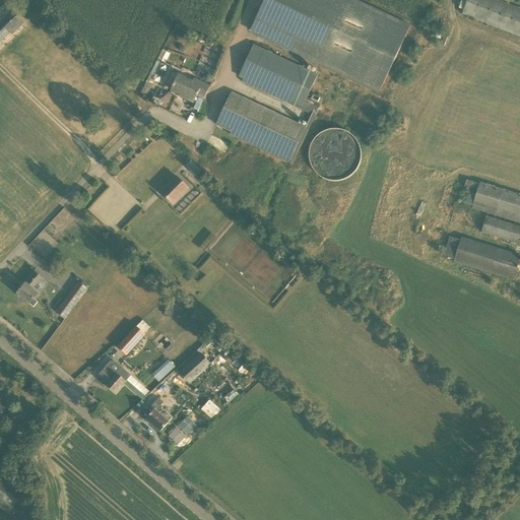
[(353,0),(264,0),(250,30),(340,73),(368,86),(380,91),(410,26),(353,0)]
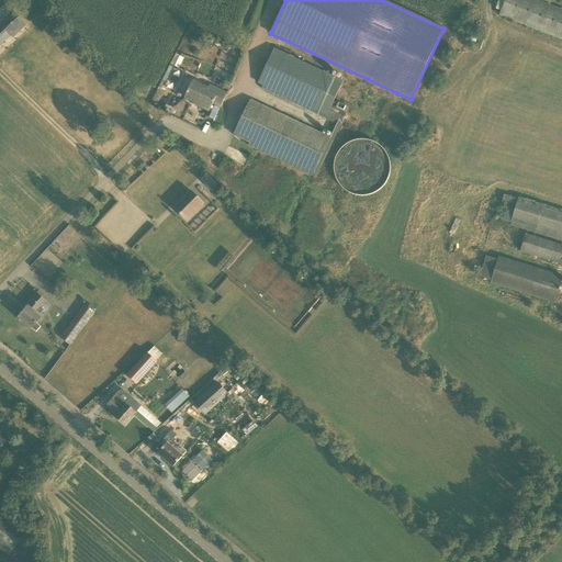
[(416,0),(450,15),(457,0),(416,0)]
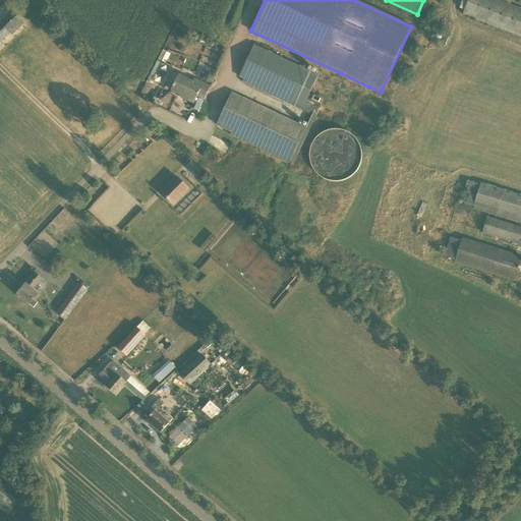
[(520,9),(497,0),(467,0),(463,14),(520,37),(520,9)]
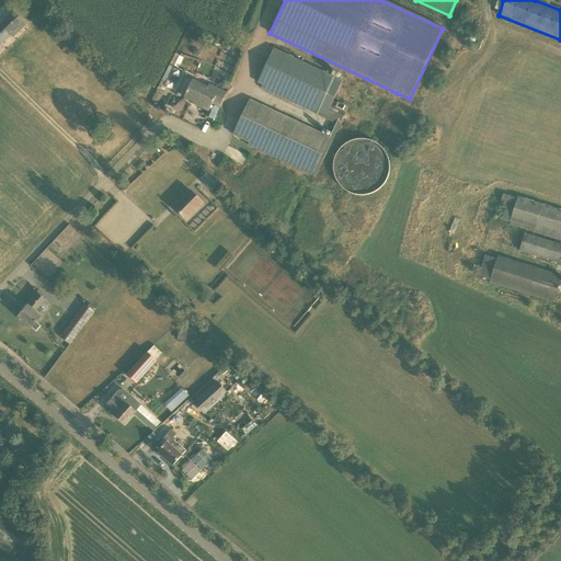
[(0,46),(11,35),(13,37),(26,25),(10,9),(0,18),(0,46)]
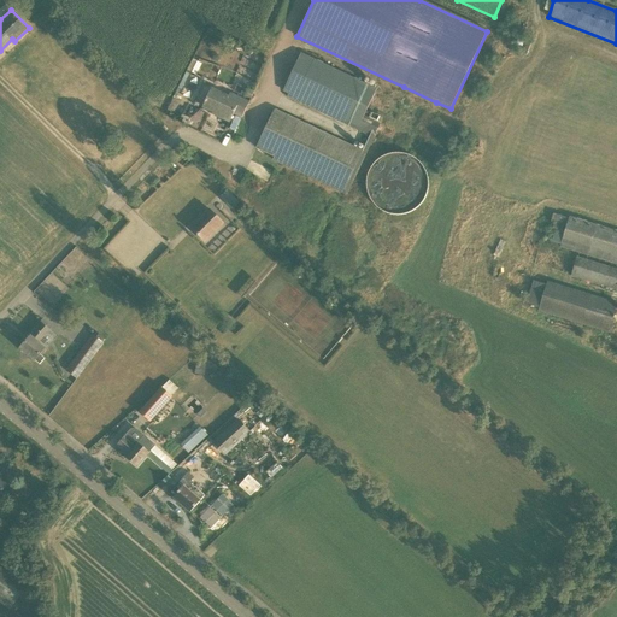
[(347,194),(380,124),(364,116),(377,89),(301,54),(283,90),(288,93),(287,97),(370,136),(362,152),(275,111),(257,148),(275,157),(272,159),(347,194)]
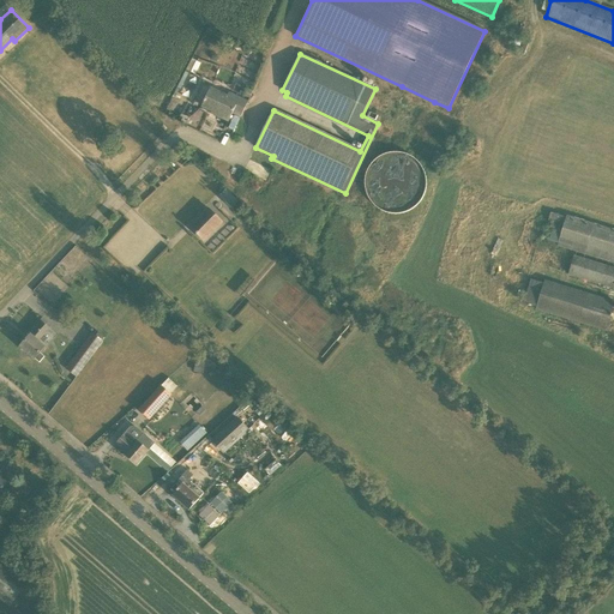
[(402,86),(378,134),(411,150),(434,102),(402,86)]
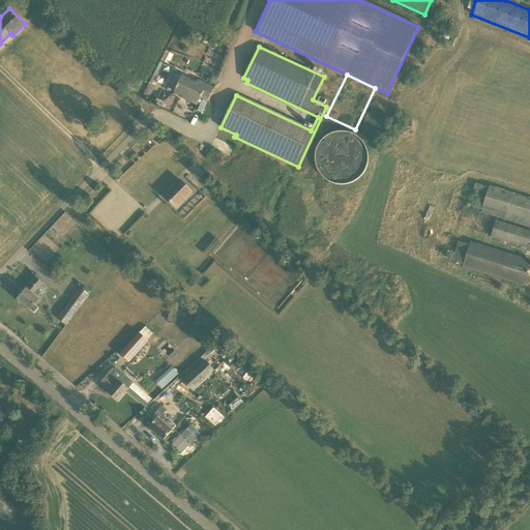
[(201,97),(208,100),(214,89),(200,82),(199,85),(181,77),(174,91),(188,98),(187,100),(198,105),(201,97)]
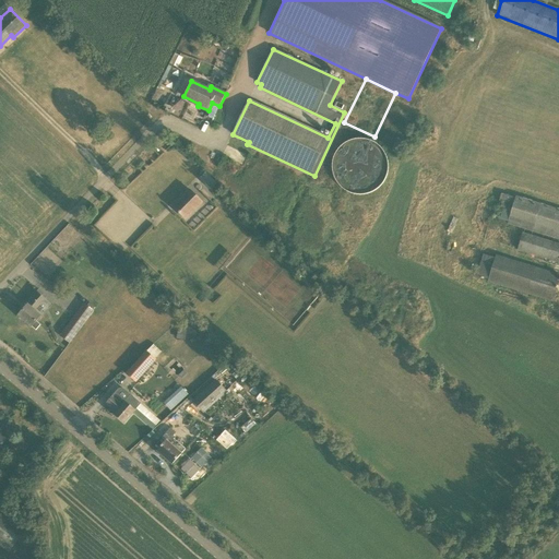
[(183,117),(192,120),(195,113),(187,109),(183,117)]
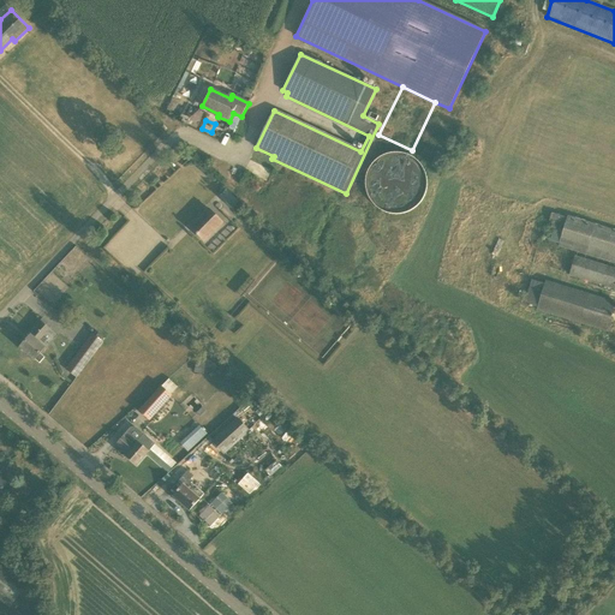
[(399,212),(408,208),(417,202),(422,193),(424,184),(423,174),(418,166),(411,159),(402,155),(393,154),(384,155),(376,160),(370,167),(366,177),(365,185),(368,195),(374,202),(381,208),(389,212),(399,212)]
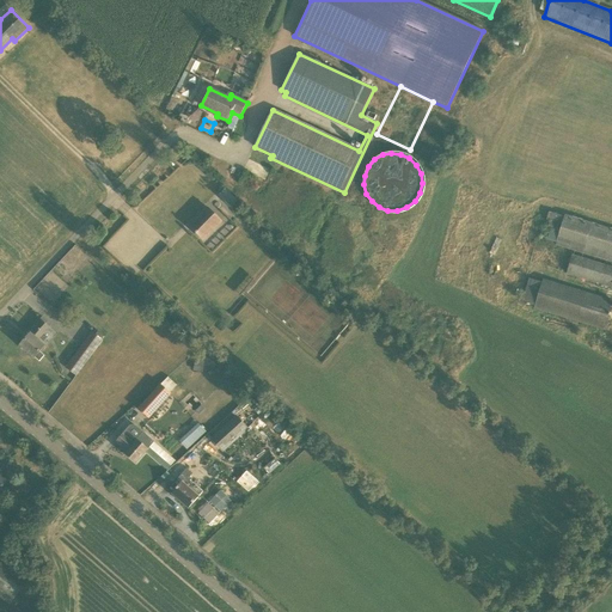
[(238,200),(226,188),(219,195),(231,207),(238,200)]
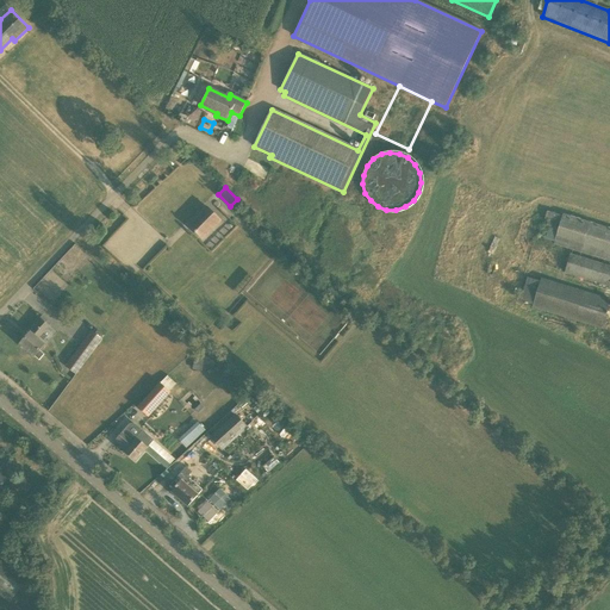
[(222,222),(216,216),(207,207),(188,226),(204,241),(222,222)]
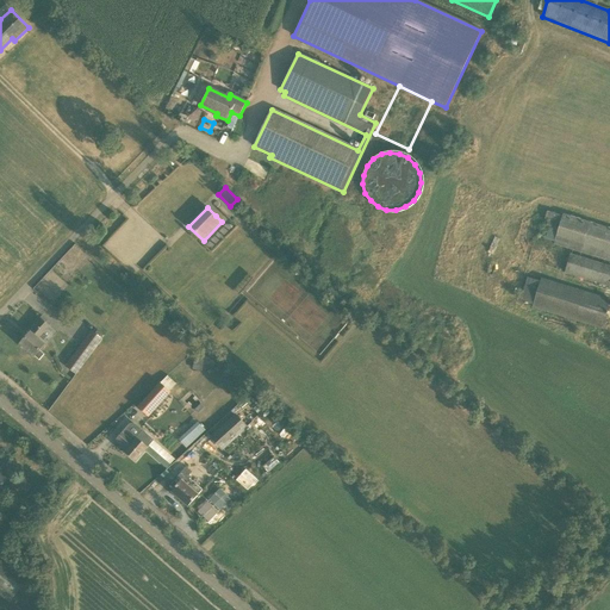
[(609,229),(562,215),(562,216),(547,211),(540,236),(555,241),(554,244),(609,261),(609,229)]
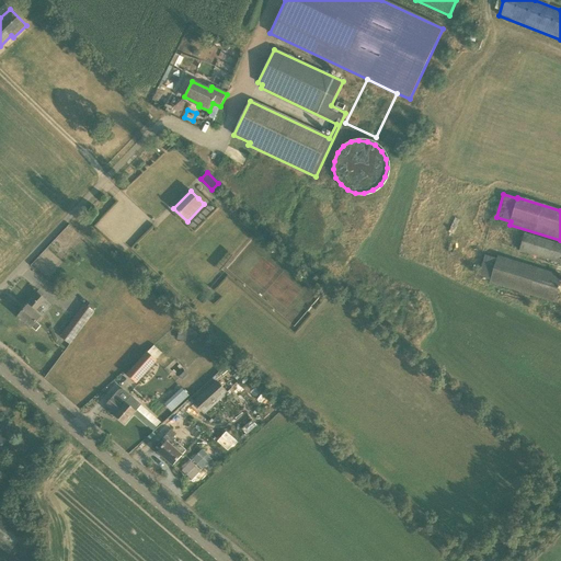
[(560,263),(560,244),(525,233),(519,251),(560,263)]
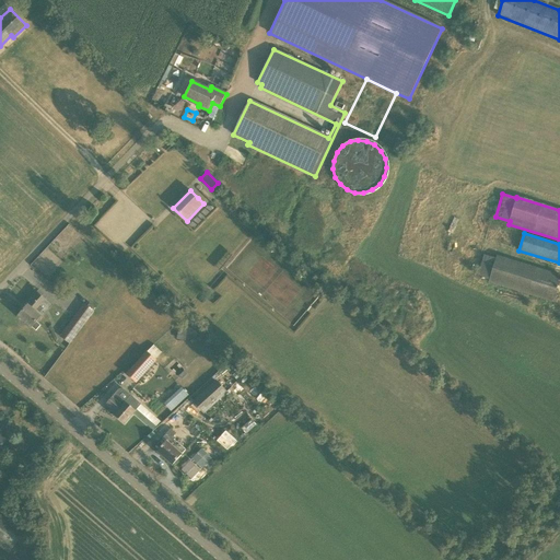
[(559,275),(497,256),(497,258),(483,255),(478,276),(490,279),(489,282),(553,302),(559,280),(559,275)]
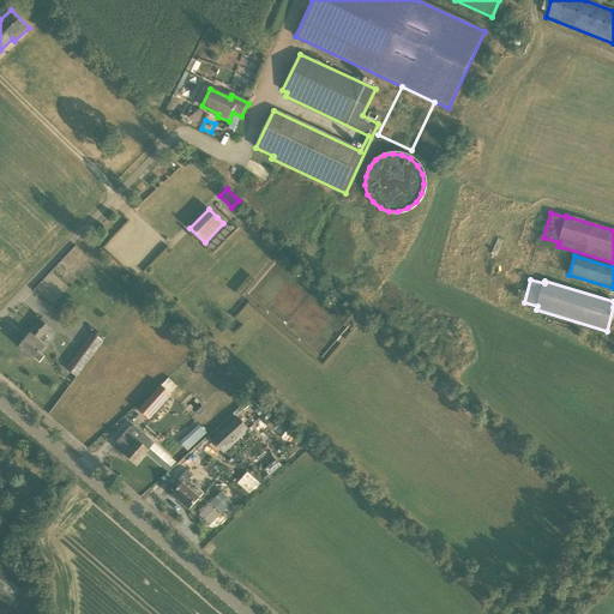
[(49,327),(40,320),(40,319),(29,333),(31,335),(20,347),(40,363),(44,357),(40,353),(44,347),(38,342),(49,329),(49,327)]
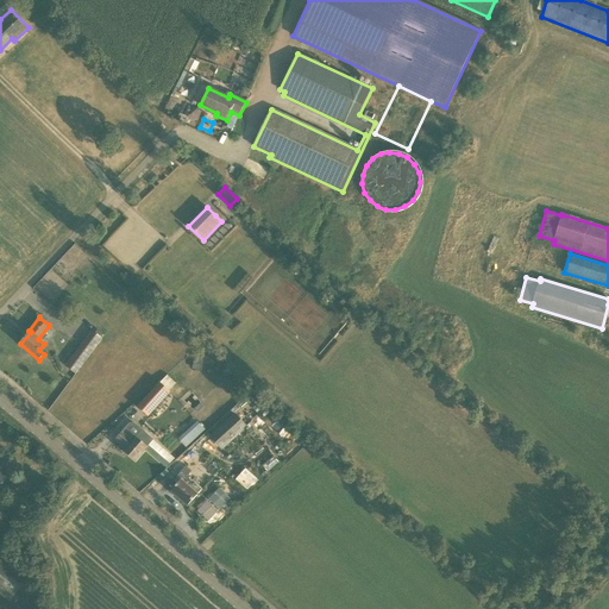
[(101,339),(92,331),(66,366),(76,374),(101,339)]
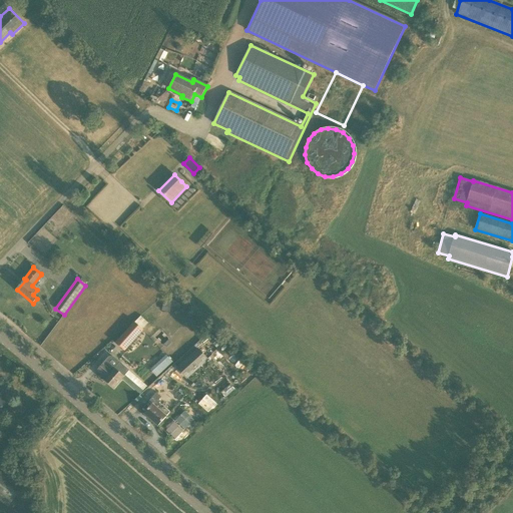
[(163,302),(162,312),(169,313),(171,303),(163,302)]
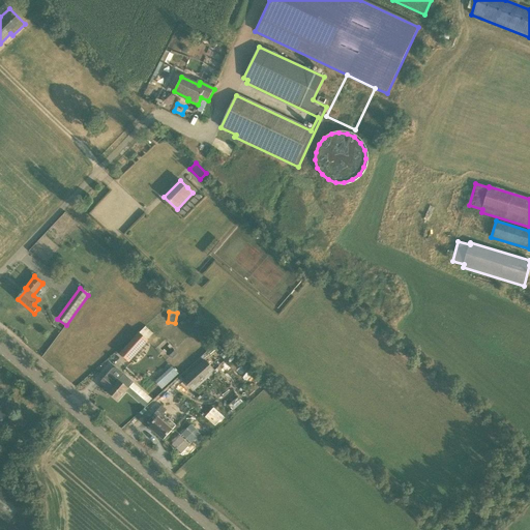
[(154,331),(147,324),(120,354),(128,361),(147,341),(154,331)]
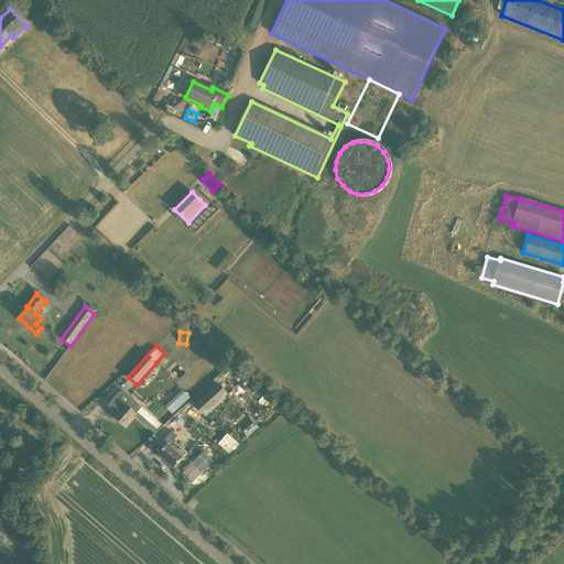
[(217,382),(194,404),(205,418),(229,396),(217,382)]
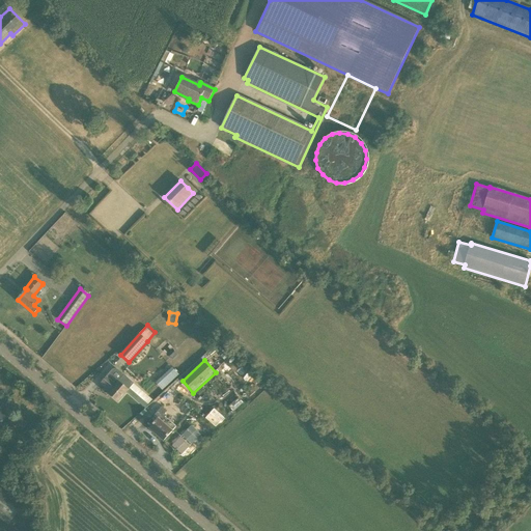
[(169,369),(163,375),(156,383),(163,390),(179,374),(172,367),(169,369)]
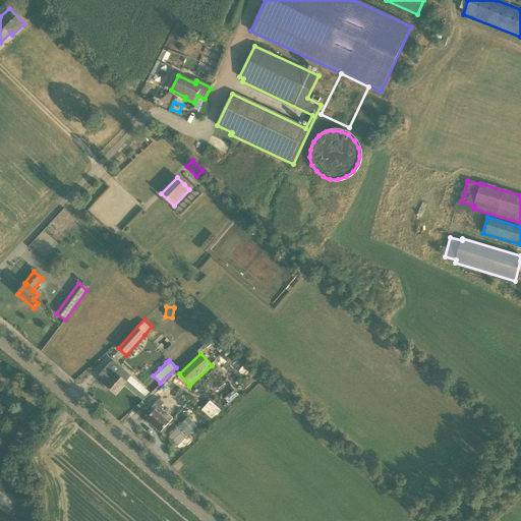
[(122,368),(116,374),(115,377),(106,368),(99,377),(108,385),(106,387),(116,394),(126,383),(131,377),(122,368)]
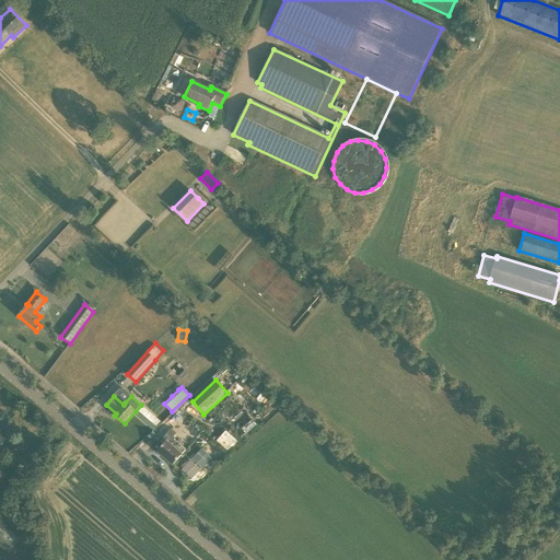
[(166,442),(158,452),(172,466),(186,450),(166,433),(162,439),(166,442)]
